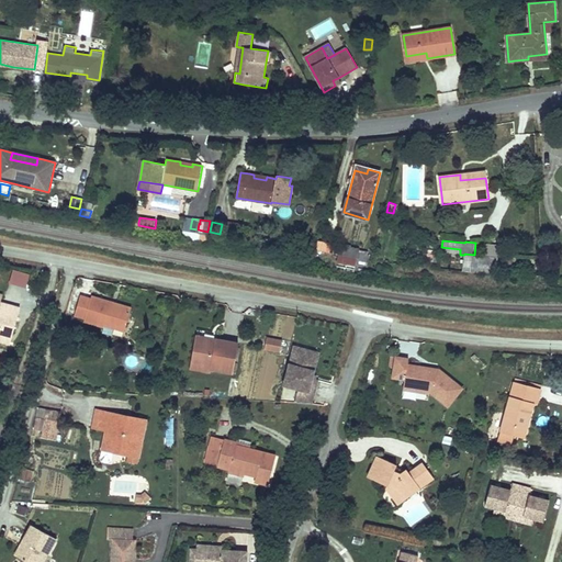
[(497,257),(498,245),(484,244),(483,256),(497,257)]
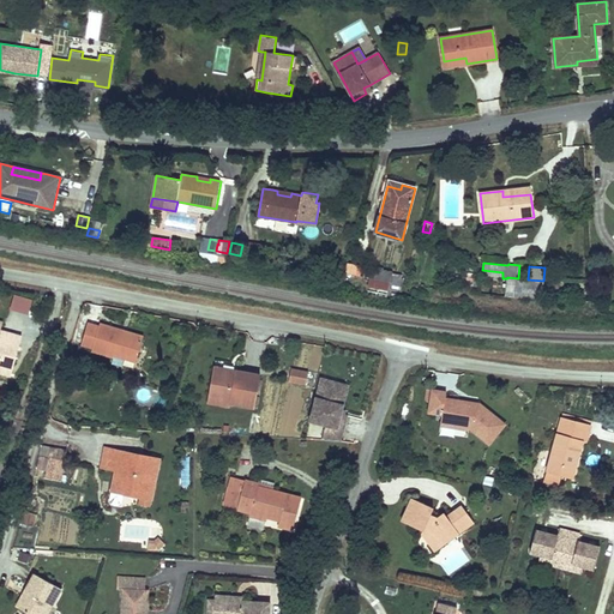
[(371,268),(369,277),(391,282),(393,271),(371,268)]
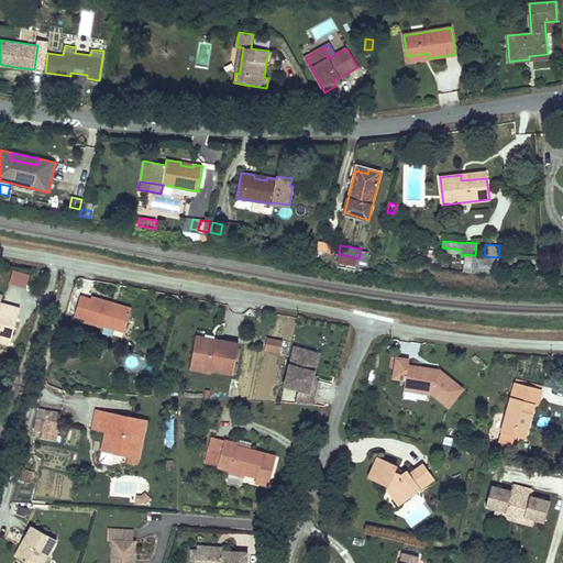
[(360,251),(359,258),(367,260),(368,252),(360,251)]
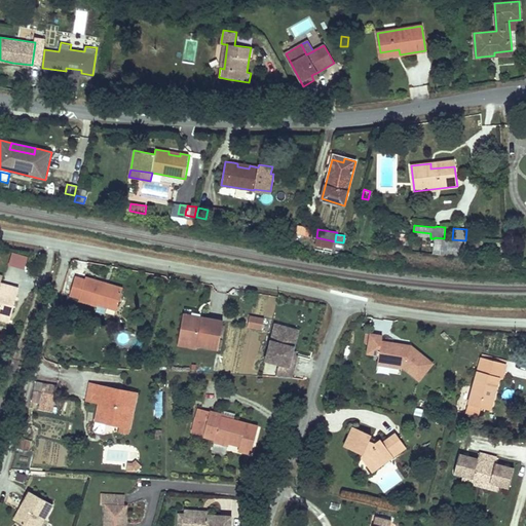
[(334,241),(316,237),(314,253),(332,256),(334,241)]
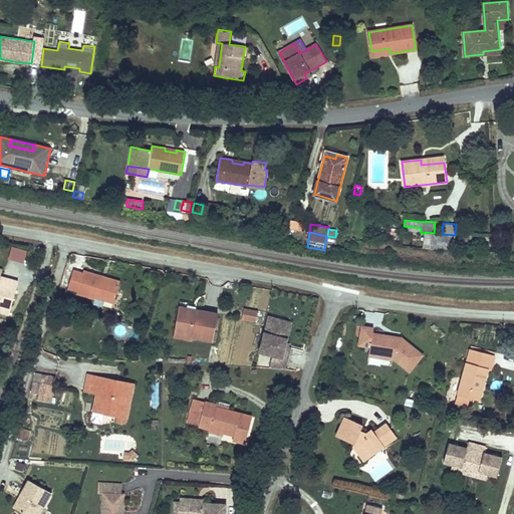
[(337,238),(326,236),(325,242),(336,244),(337,238)]
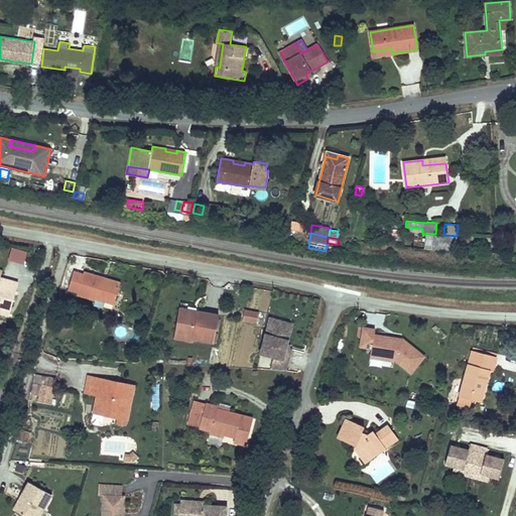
[(10,248),(8,261),(25,263),(26,251),(10,248)]
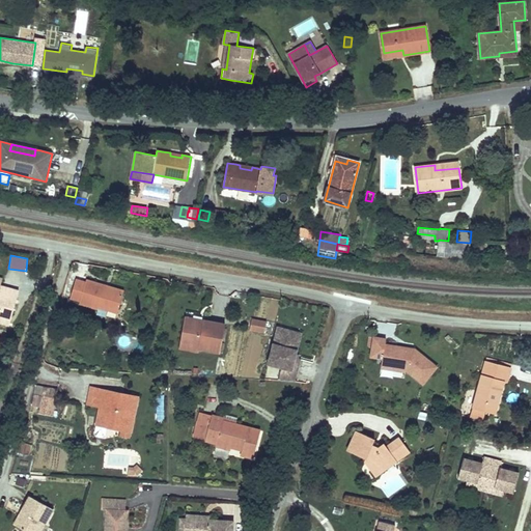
[(0,323),(9,325),(19,290),(1,286),(2,279),(0,278),(0,323)]
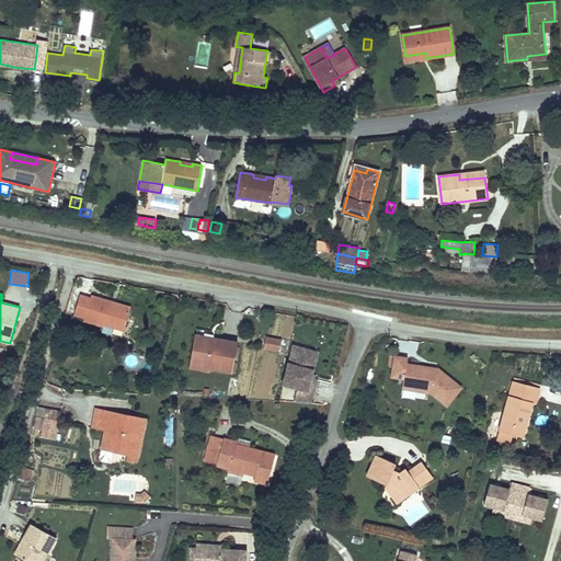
[(125,327),(132,308),(92,296),(91,299),(80,296),(75,315),(86,318),(84,320),(104,327),(104,325),(105,321),(125,327)]
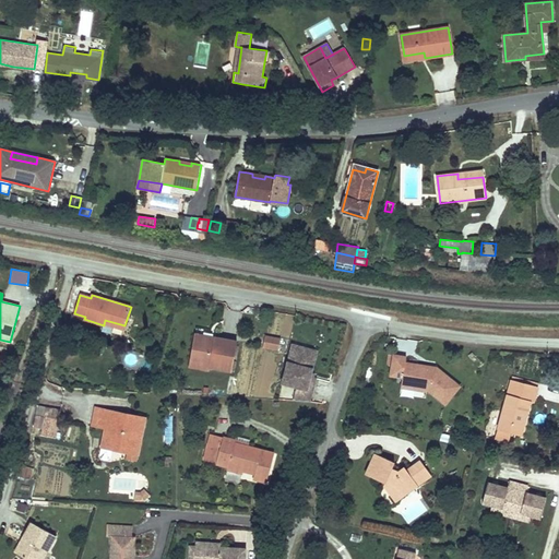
[(125,325),(105,320),(104,324),(123,331),(125,325)]
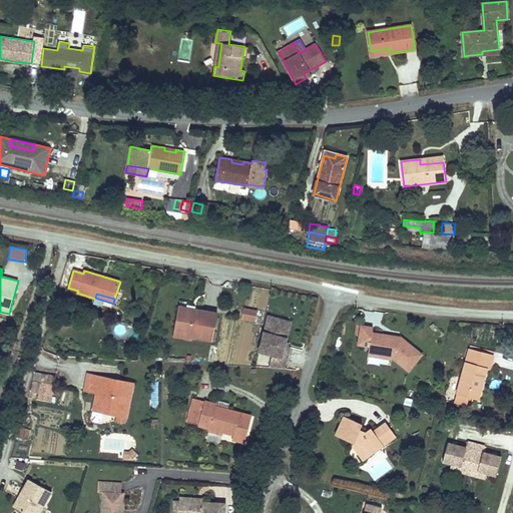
[(192,338),(197,310),(179,306),(173,337),(191,340),(192,338)]
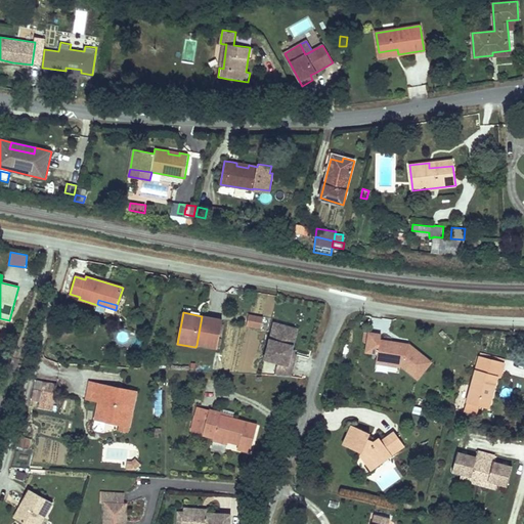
[(261,329),(263,317),(249,314),(247,325),(261,329)]
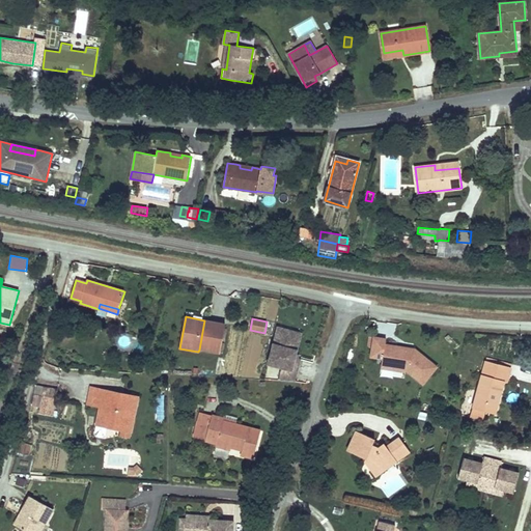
[(225,324),(204,320),(199,350),(220,353),(225,324)]
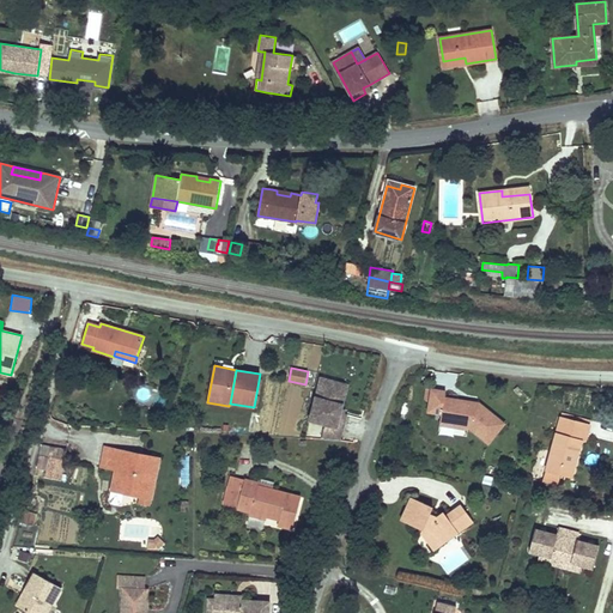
[(316,395),(344,402),(347,386),(321,378),(316,395)]
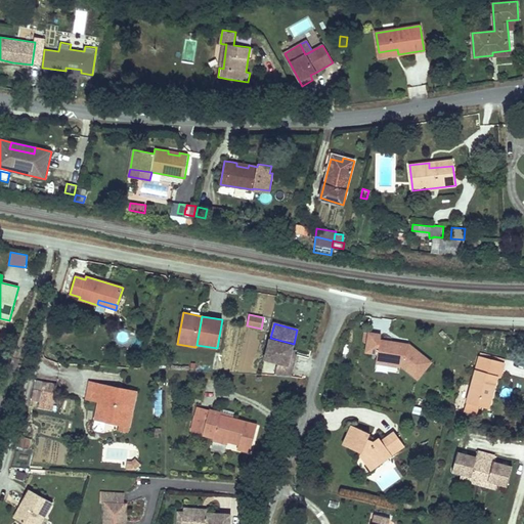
[(365,352),(378,354),(380,340),(381,335),(364,333),(362,342),(367,343),(365,352)]
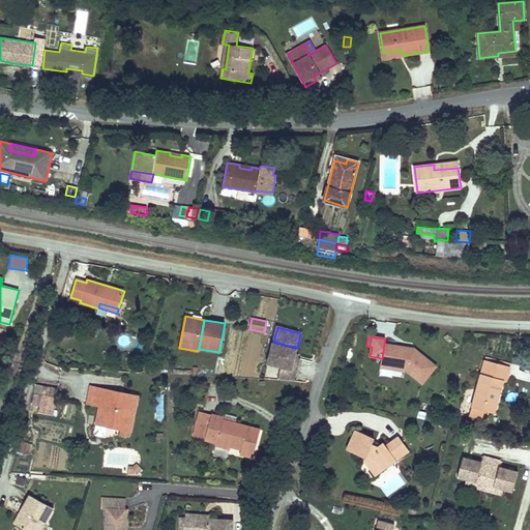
[(292,370),(295,357),(294,357),(295,353),(297,348),(273,342),(267,363),(281,366),(292,370)]
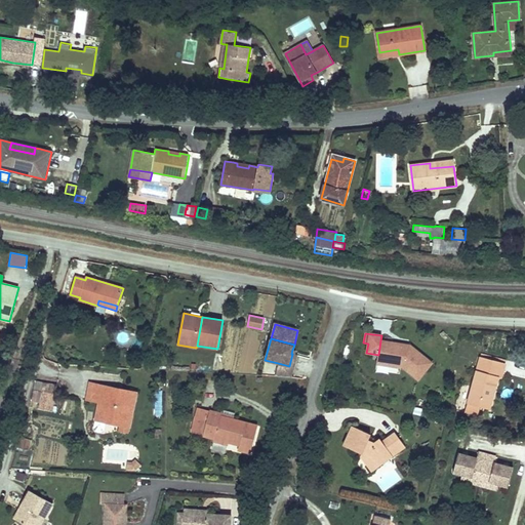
[(403,344),(380,340),(378,355),(377,362),(401,366),(418,380),(433,363),(410,346),(408,348),(402,347),(403,344)]
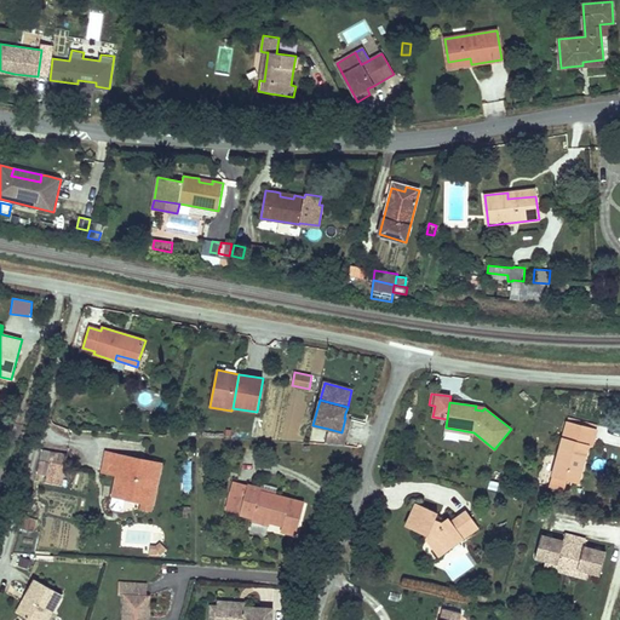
[(598,425),(568,417),(567,420),(597,429),(598,425)]
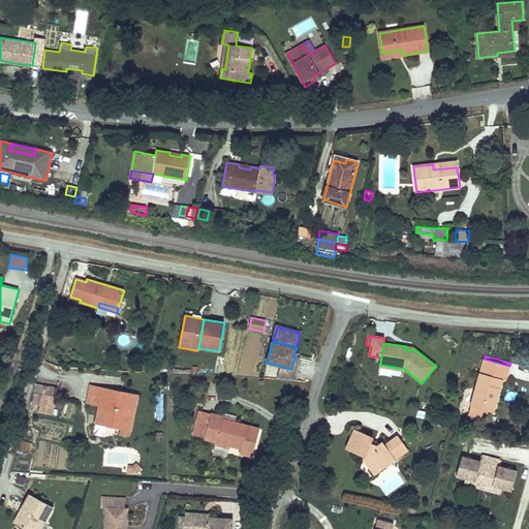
[(297,356),(294,356),(291,369),(280,366),(277,379),(293,380),(300,358),(297,356)]
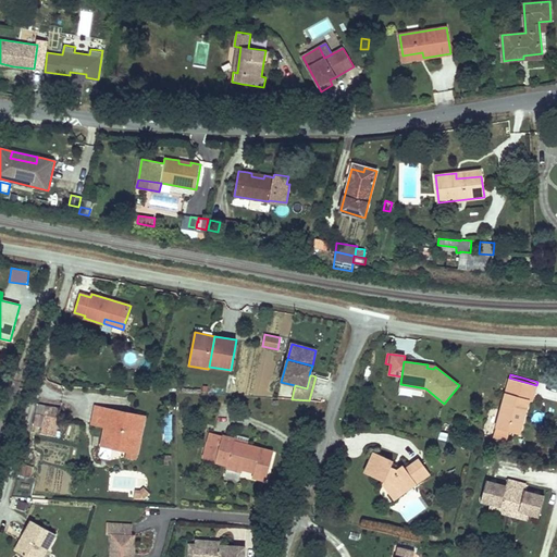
[(505,394),(529,399),(532,400),(536,385),(509,378),(505,394)]
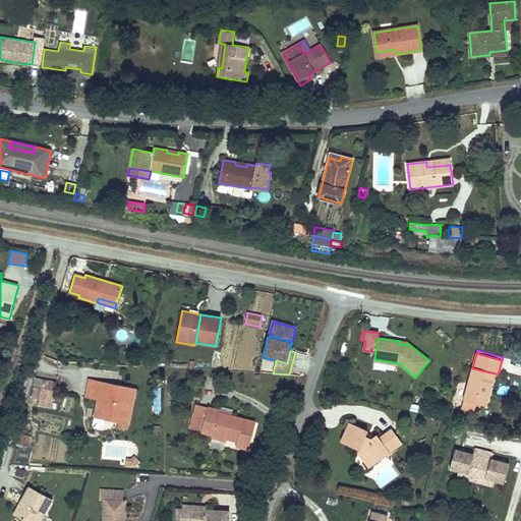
[(472,368),(464,400),(476,404),(485,406),(495,373),(472,368)]
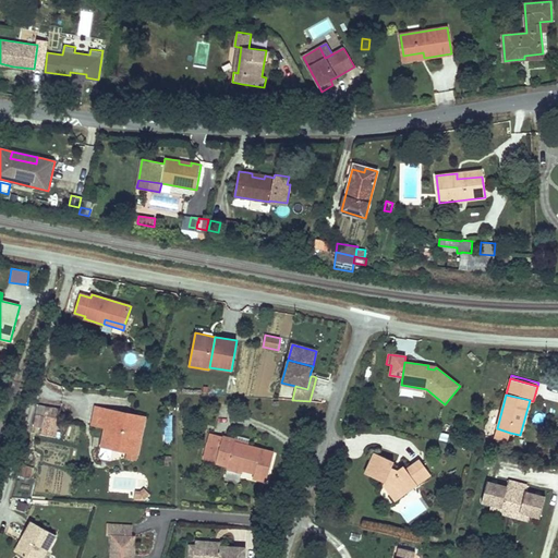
[(44,416),(46,407),(46,405),(37,404),(35,414),(44,416)]
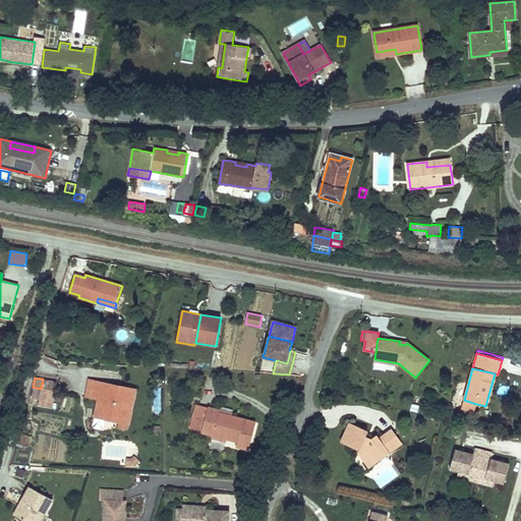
[(53,408),(57,382),(43,380),(41,389),(38,406),(53,408)]
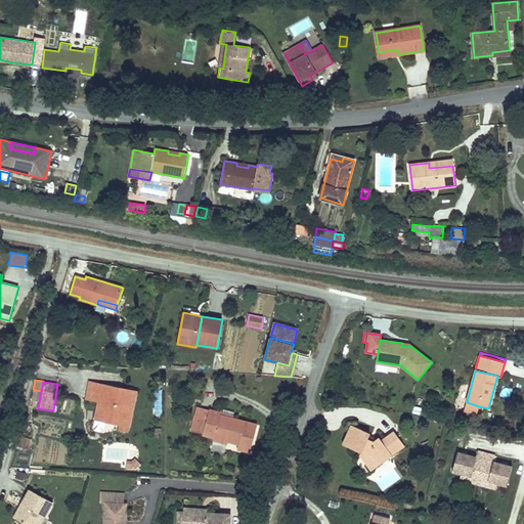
[(129,428),(136,392),(124,389),(123,392),(118,391),(118,393),(114,393),(115,391),(111,390),(112,387),(90,383),(87,399),(99,401),(93,428),(95,430),(100,431),(103,430),(104,423),(105,418),(119,421),(118,425),(129,428)]
